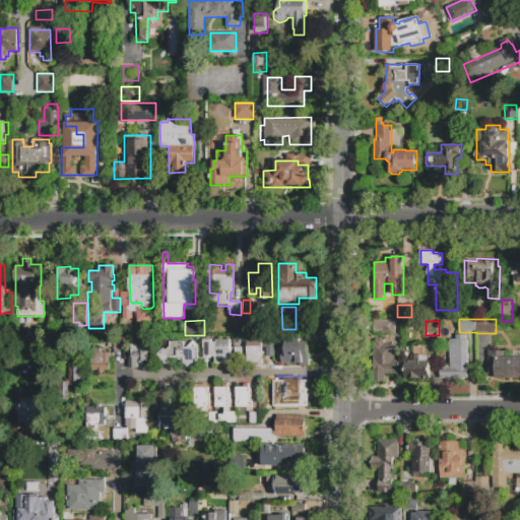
[(374,336),(374,322),(396,322),(396,336),(374,336)]
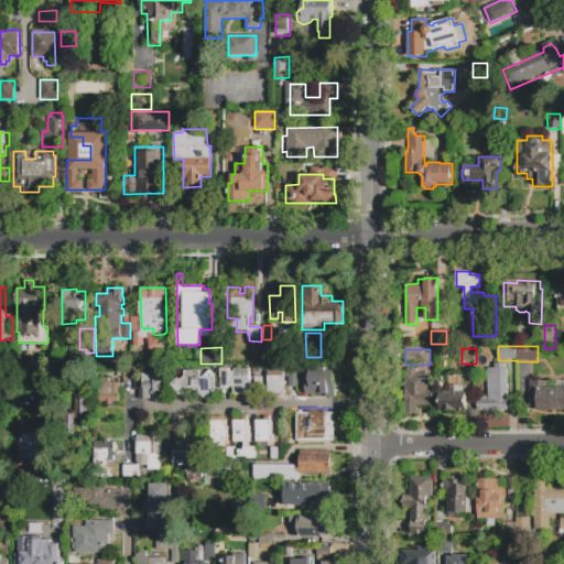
[(495,362),(506,364),(505,369),(507,369),(507,412),(489,412),(489,413),(484,413),(484,411),(477,411),(477,399),(488,399),(489,369),(495,369),(495,362)]
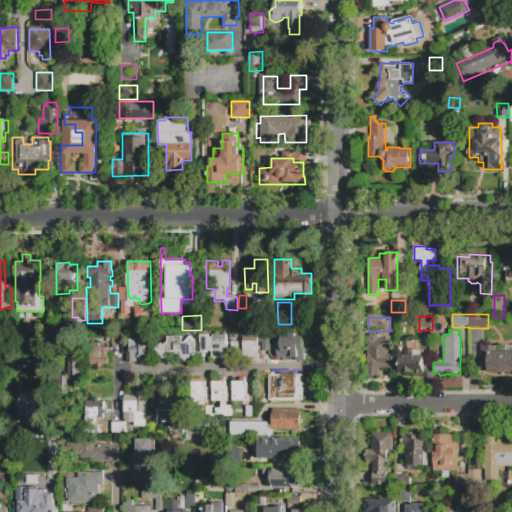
[(125,345),(112,345),(112,343),(106,343),(106,333),(125,332),(125,345)]
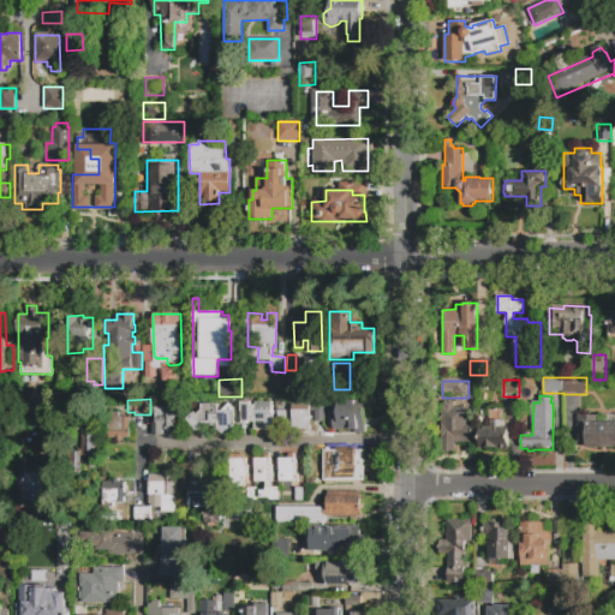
[(310,429),(292,429),(292,402),(310,401),(310,429)]
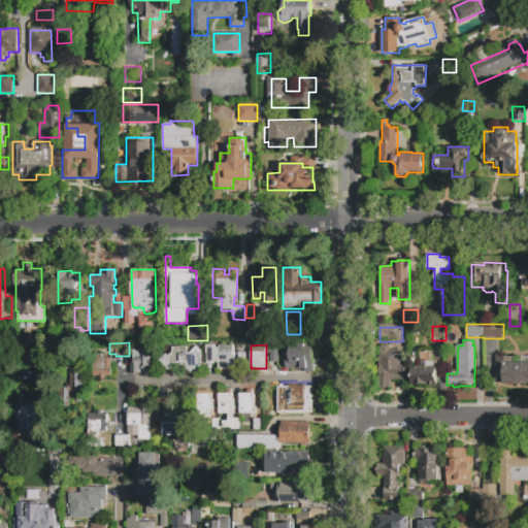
[(219,369),(219,363),(206,363),(206,345),(216,345),(216,348),(219,348),(218,345),(234,345),(234,369),(219,369)]
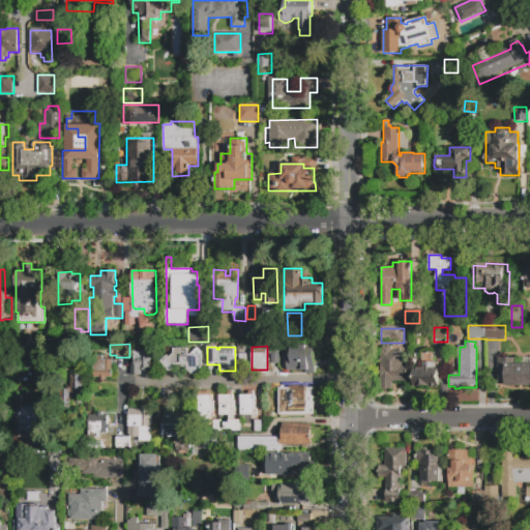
[(382,347),(392,347),(392,351),(403,351),(403,366),(408,366),(408,383),(393,382),(393,389),(381,389),(382,347)]
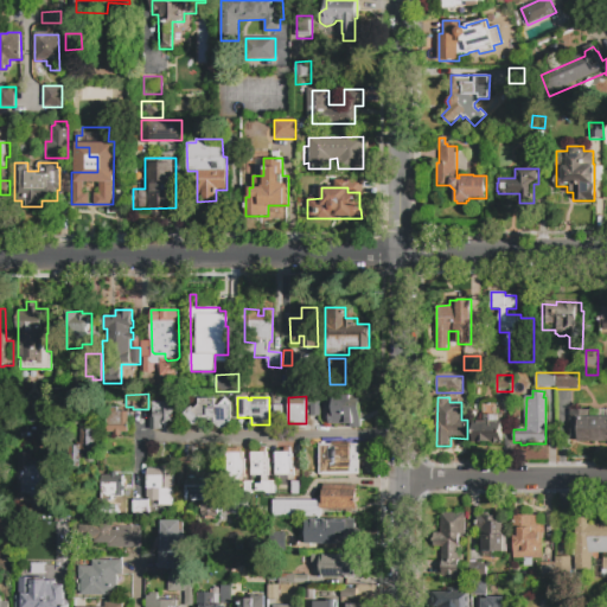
[(198,404),(198,398),(215,398),(215,406),(219,406),(227,398),(231,403),(231,425),(228,425),(224,428),(218,428),(215,425),(199,425),(198,422),(193,427),(183,416),(192,407),(193,409),(198,404)]
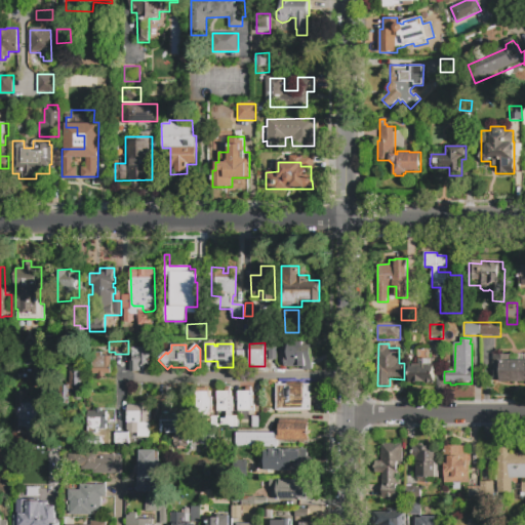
[(268,360),(268,345),(277,345),(277,360),(268,360)]
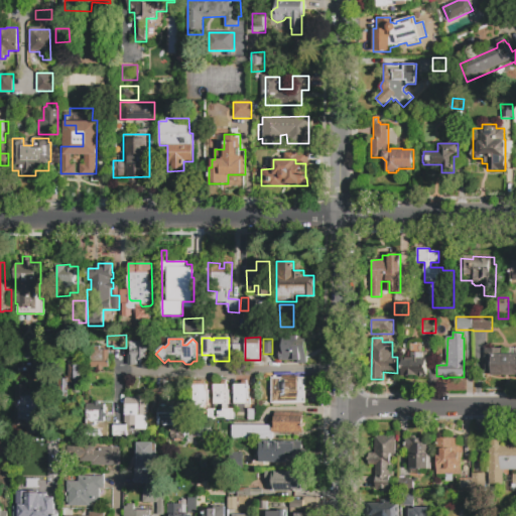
[(279,361),(279,340),(306,340),(306,363),(297,363),(297,361),(279,361)]
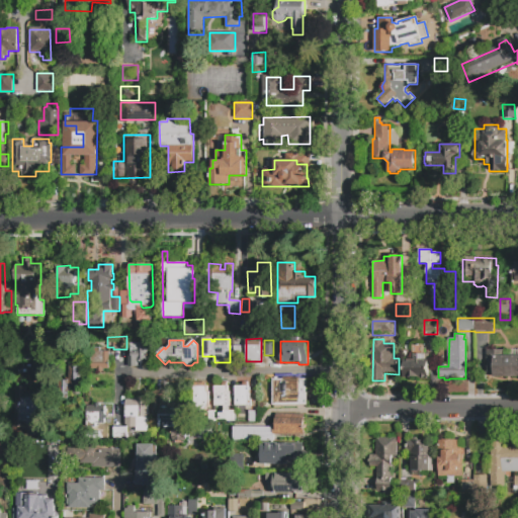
[(137,367),(128,367),(128,353),(131,353),(131,343),(147,343),(147,360),(142,360),(142,362),(137,362),(137,367)]
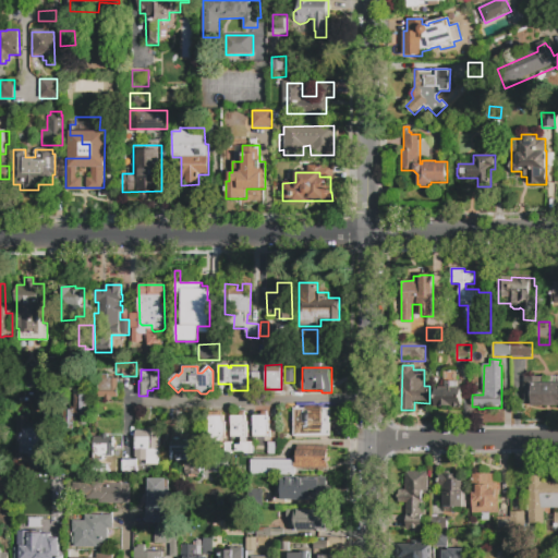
[(444,372),(457,372),(457,380),(462,380),(462,407),(460,407),(460,409),(453,409),(453,407),(435,407),(435,386),(444,386),(444,372)]
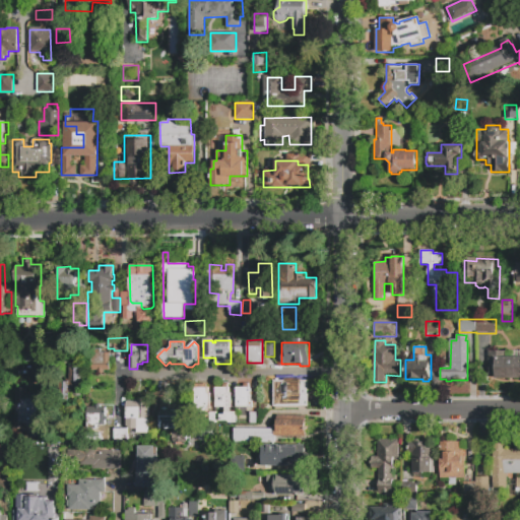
[(105,373),(98,373),(99,371),(91,370),(92,349),(101,349),(101,352),(111,352),(111,371),(105,371),(105,373)]
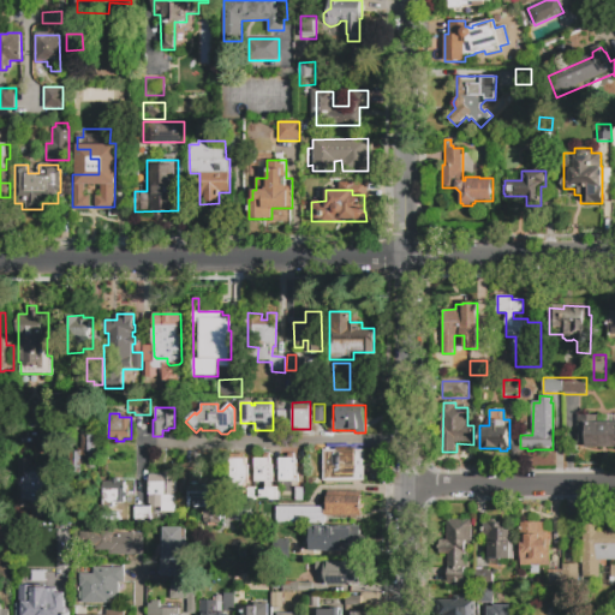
[(577,416),(597,416),(597,417),(597,422),(614,422),(614,447),(586,447),(586,446),(578,446),(578,430),(577,430),(577,416)]
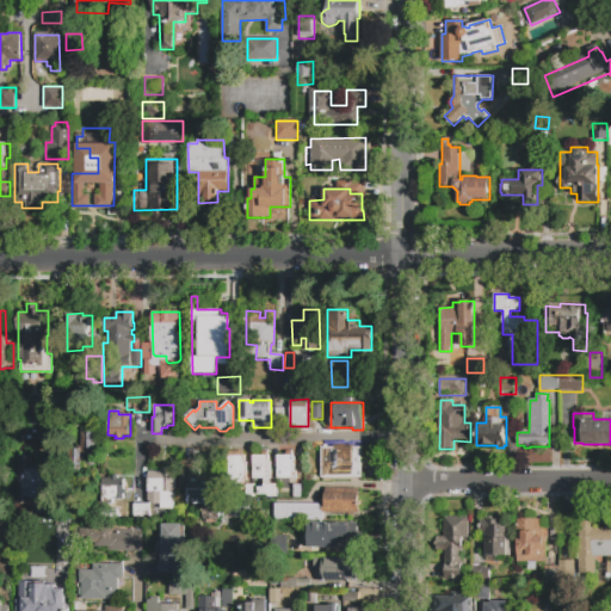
[(81,429),(96,429),(96,467),(86,467),(86,458),(84,458),(84,463),(81,463),(81,471),(69,471),(69,446),(81,446),(81,429)]
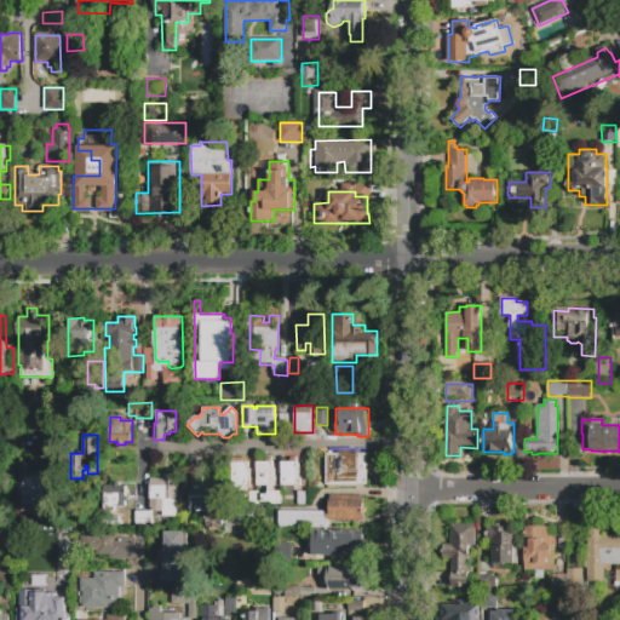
[(325,454),(338,454),(338,452),(359,452),(359,453),(367,453),(367,486),(326,486),(325,454)]
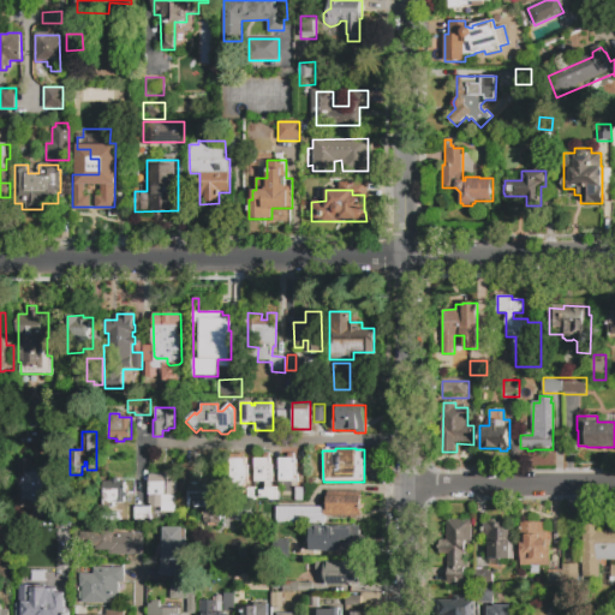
[(231,454),(244,454),(244,458),(246,458),(246,465),(250,465),(250,477),(248,477),(248,484),(244,484),(245,491),(231,493),(230,458),(231,458),(231,454)]
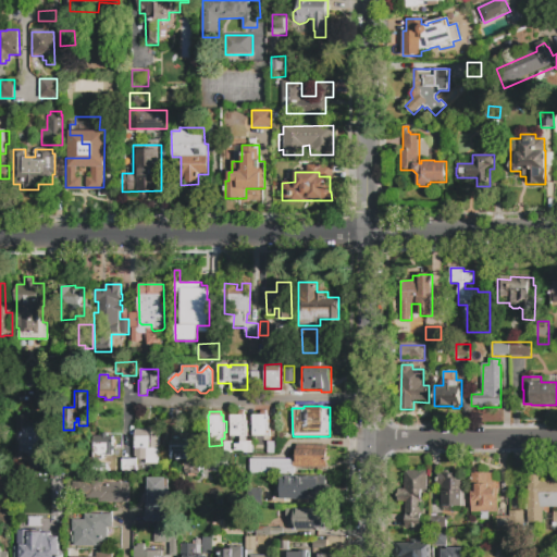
[(16,462),(16,415),(28,415),(28,421),(38,421),(38,419),(49,418),(49,462),(16,462)]
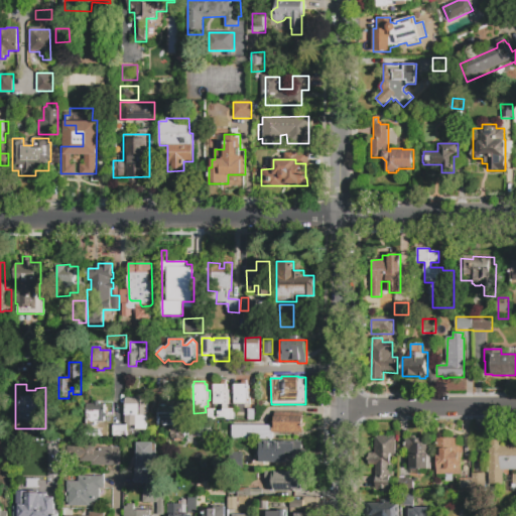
[(227,384),(227,390),(230,390),(230,404),(227,404),(227,408),(235,408),(235,420),(218,420),(218,411),(223,411),(223,404),(214,404),(214,384),(227,384)]
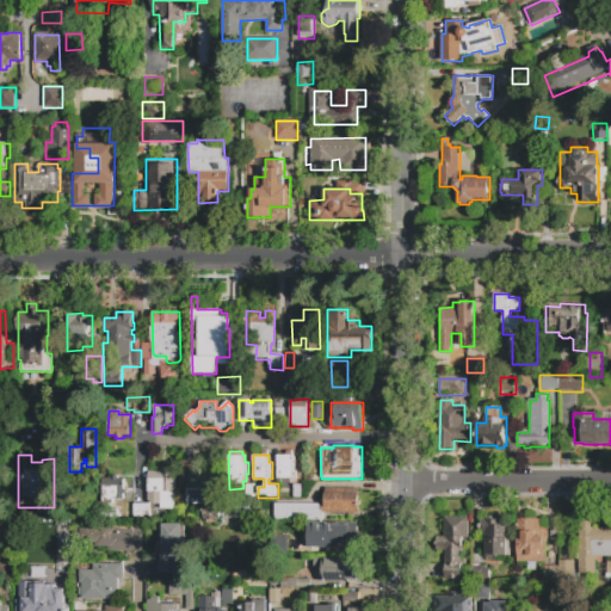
[(292,456),(292,473),(296,473),(296,485),(302,485),(302,498),(294,498),(294,485),(292,485),(292,479),(277,479),(277,456),(292,456)]
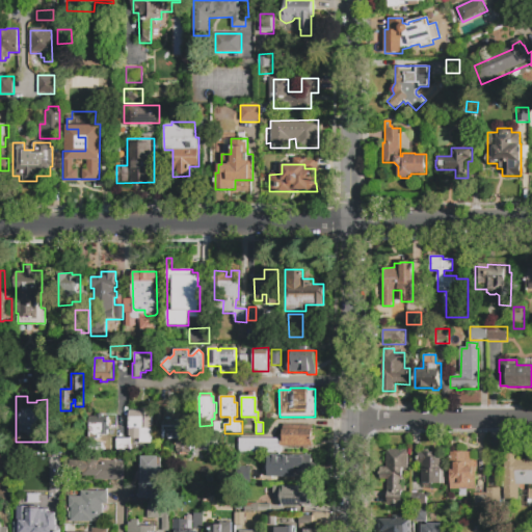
[(163,408),(174,408),(174,414),(191,414),(191,453),(178,453),(178,439),(163,439),(163,408)]
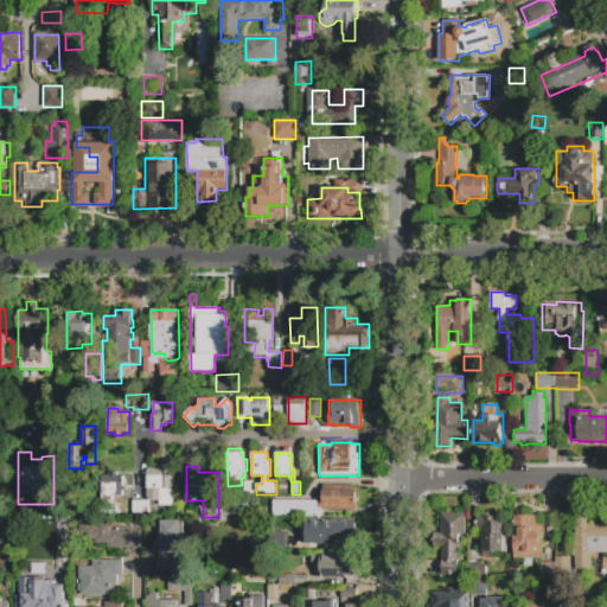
[(174,506),(160,506),(160,502),(149,502),(149,499),(147,499),(148,470),(161,470),(161,468),(174,468),(174,506)]
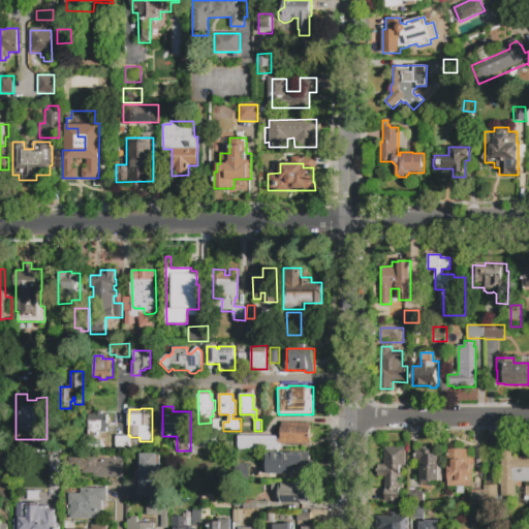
[(111,423),(111,427),(109,427),(109,432),(99,432),(99,436),(89,436),(89,414),(94,414),(94,411),(102,411),(102,414),(107,414),(107,423),(111,423)]
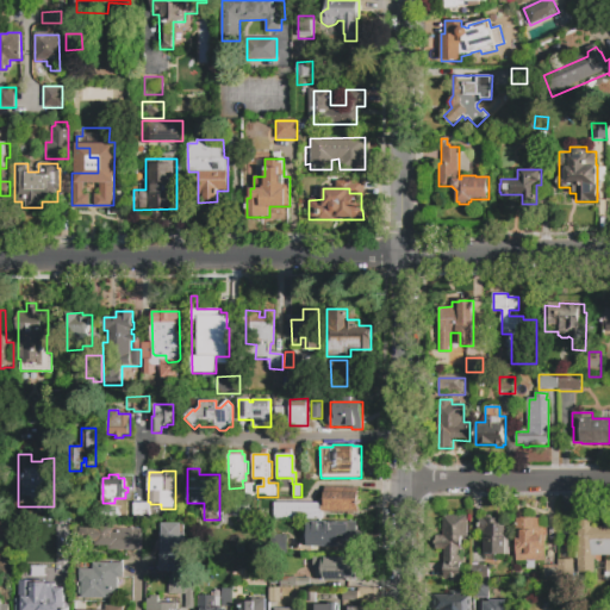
[(325,486),(358,486),(358,512),(354,512),(354,515),(348,515),(348,512),(323,512),(323,520),(274,520),(274,504),(325,503),(325,486)]
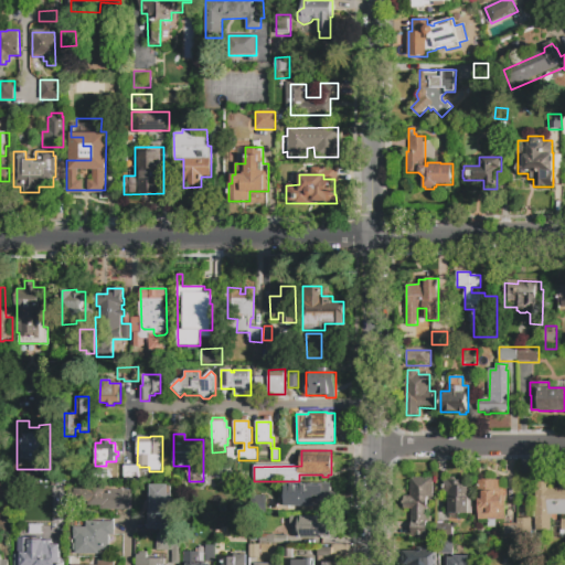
[(138,481),(125,481),(125,466),(138,466),(138,481)]
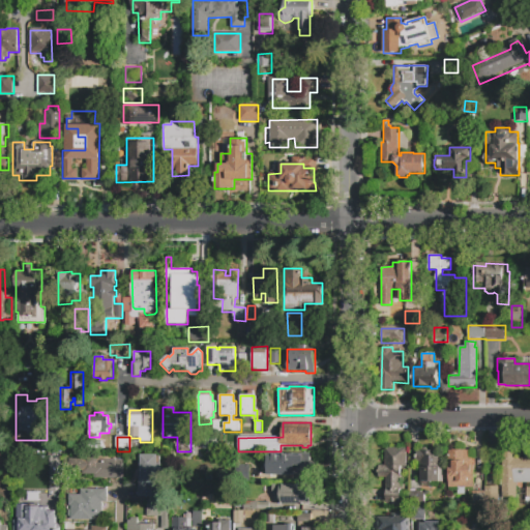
[(401,500),(386,499),(386,475),(376,475),(376,463),(384,463),(385,448),(406,448),(406,468),(401,468),(401,500)]
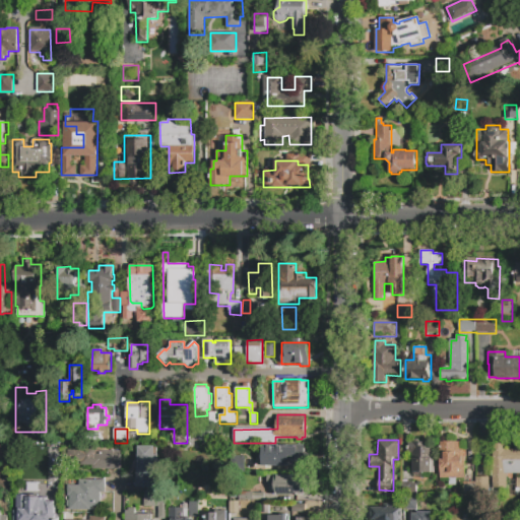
[(411,472),(411,442),(428,442),(428,446),(433,446),(433,472),(411,472)]
